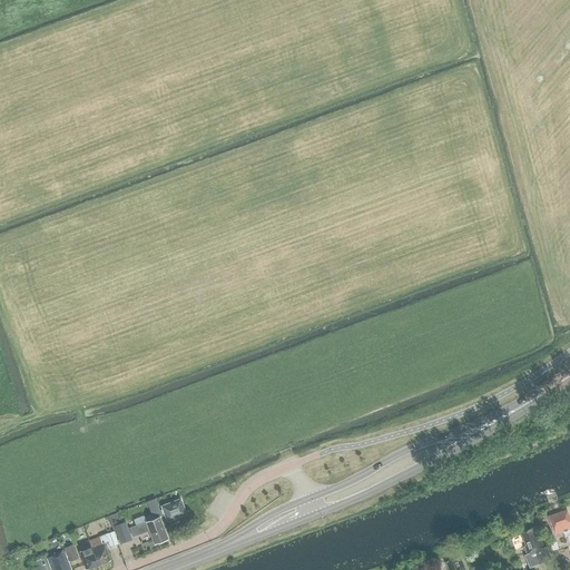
[(185,513),(179,500),(161,507),(167,521),(185,513)]
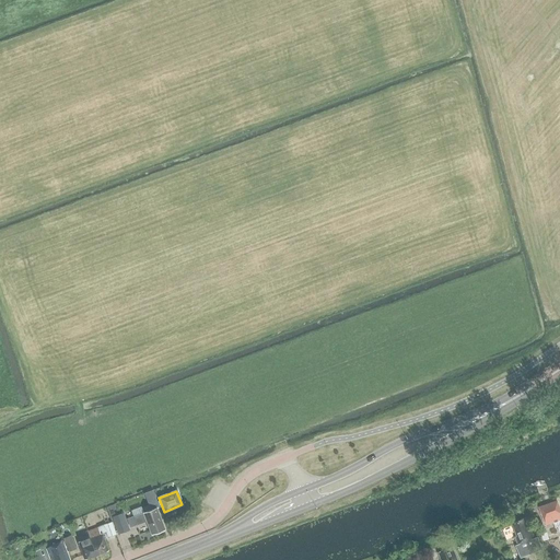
[(544,526),(552,523),(555,527),(559,525),(559,513),(556,502),(538,508),(544,526)]
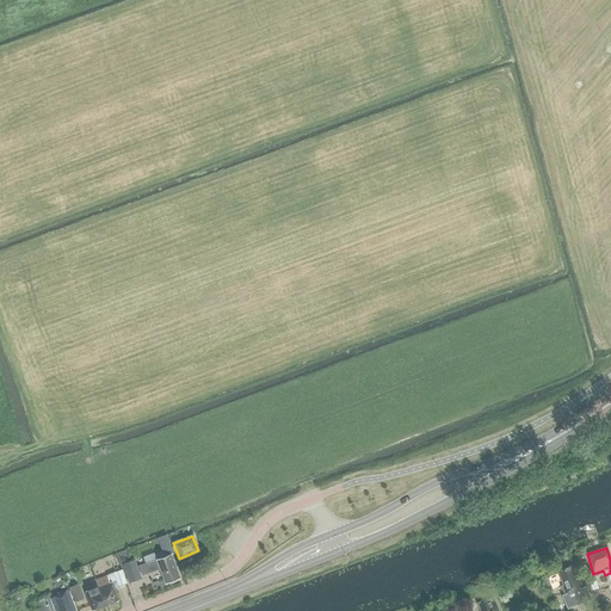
[(166,582),(178,578),(170,554),(146,563),(149,573),(160,568),(166,582)]
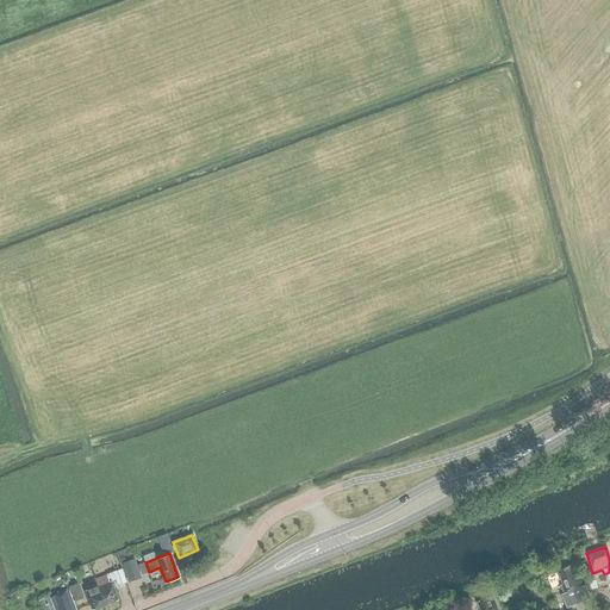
[(134,559),(122,562),(129,582),(141,578),(134,559)]
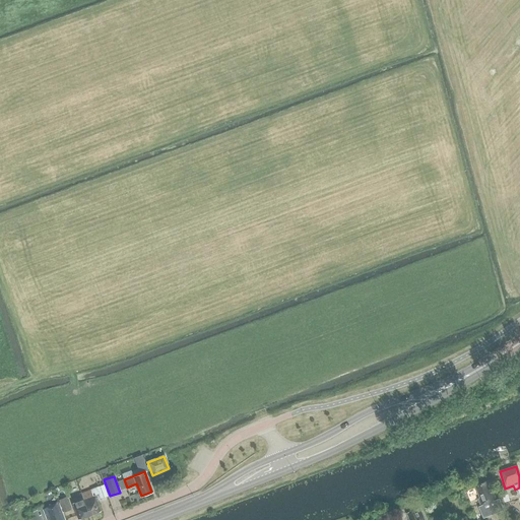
[(496,501),(488,481),(474,486),(478,499),(476,499),(480,508),(482,507),(486,517),(503,511),(499,500),(496,501)]
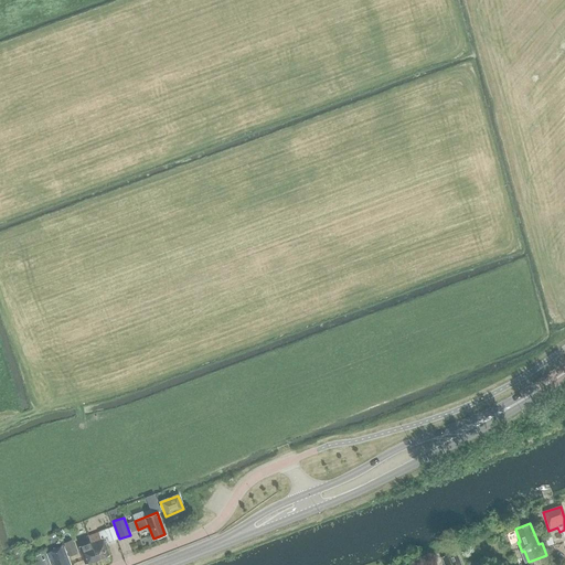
[(113,528),(87,536),(97,561),(109,556),(103,539),(106,537),(108,543),(117,540),(113,528)]
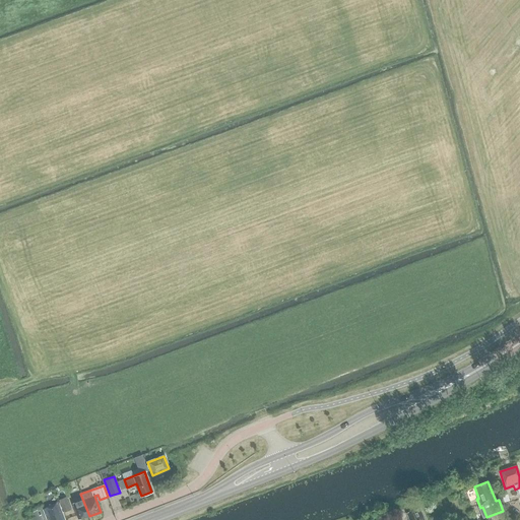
[(77,519),(78,519),(89,516),(80,494),(71,497),(73,503),(71,504),(77,519)]
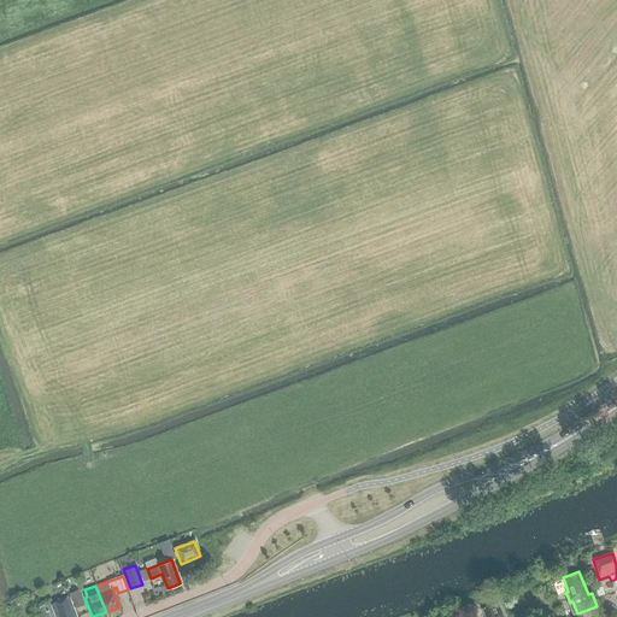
[(84,605),(78,589),(70,593),(76,609),(84,605)]
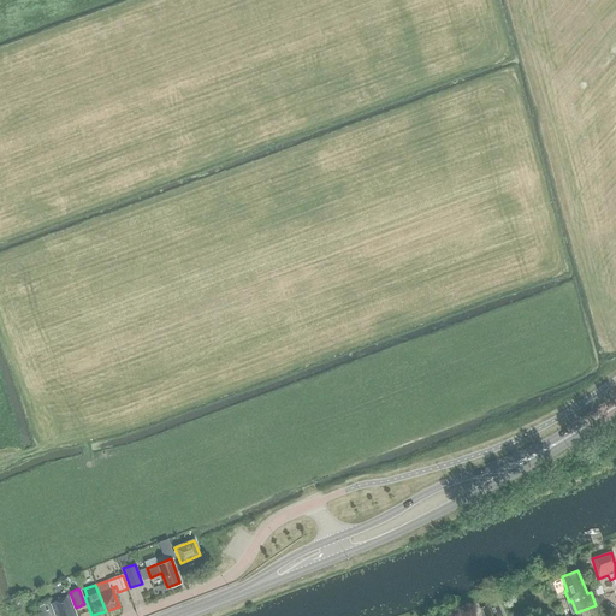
[(76,615),(69,597),(49,604),(54,615),(76,615)]
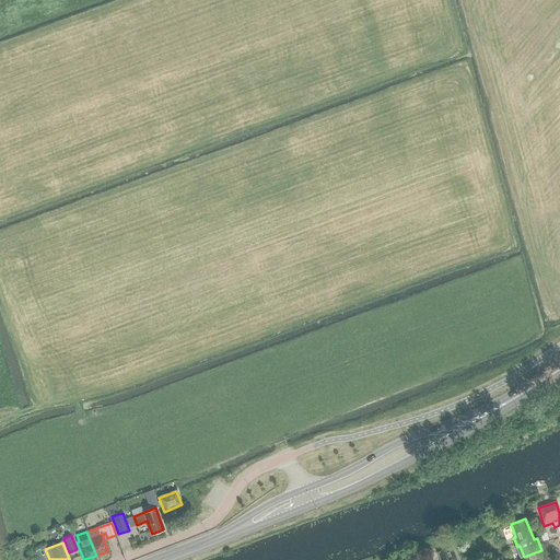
[(456,559),(452,547),(438,552),(440,559),(456,559)]
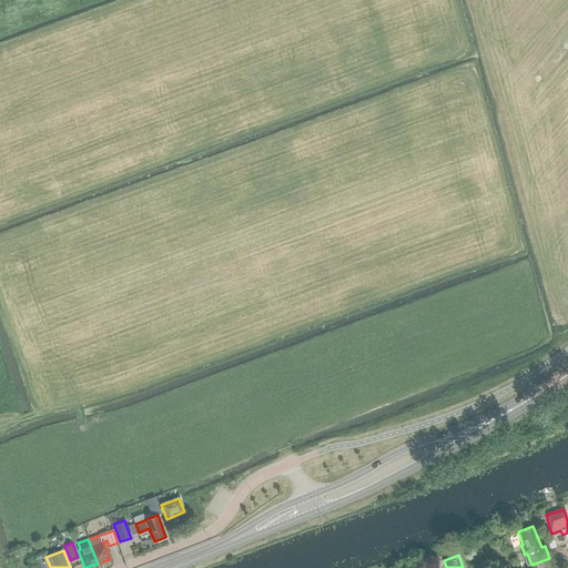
[(40,558),(31,561),(33,567),(46,567),(44,563),(42,564),(40,558)]
